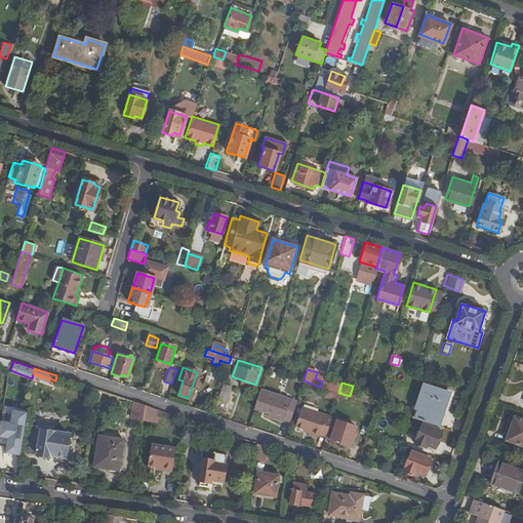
[(411,416),(441,427),(445,414),(440,412),(446,391),(423,384),(411,416)]
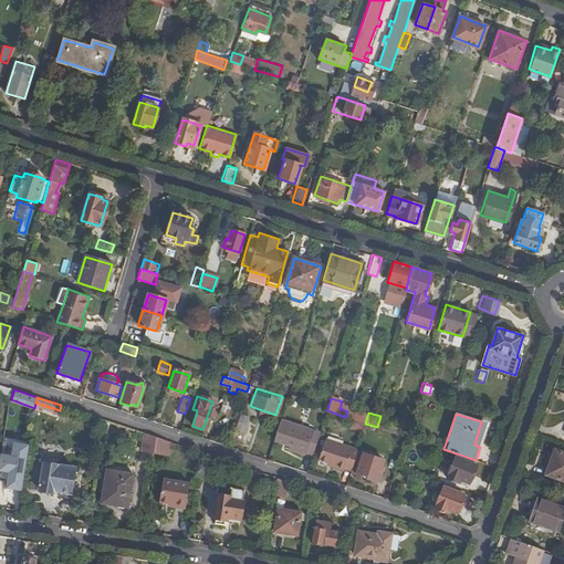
[(295,449),(312,455),(320,431),(281,418),(274,438),(296,445),(295,449)]
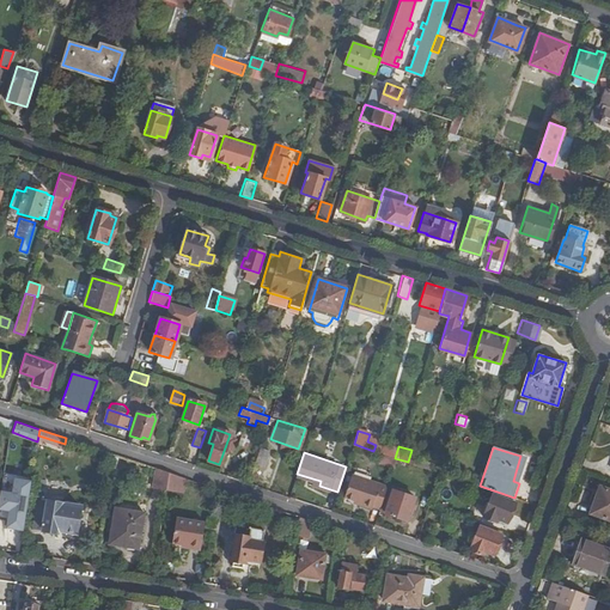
[(394,467),(396,458),(382,453),(379,462),(394,467)]
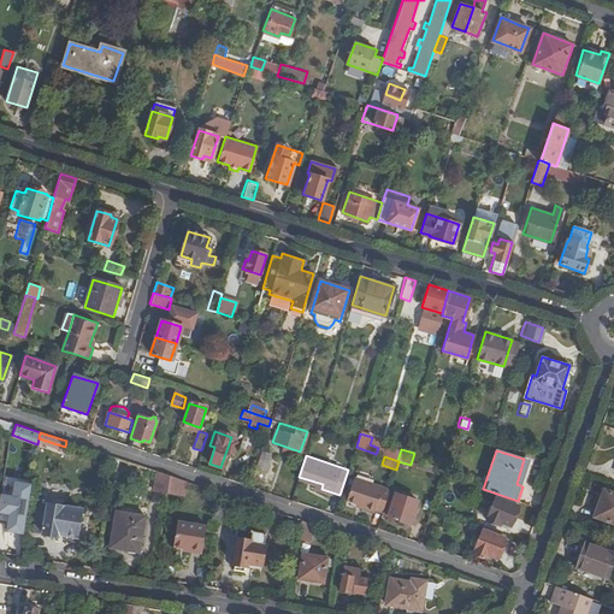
[(257,460),(252,474),(261,477),(266,462),(257,460)]
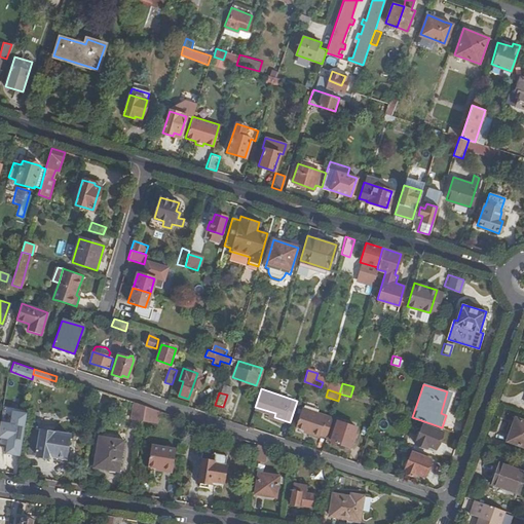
[(143,420),(145,406),(134,402),(132,418),(143,420)]
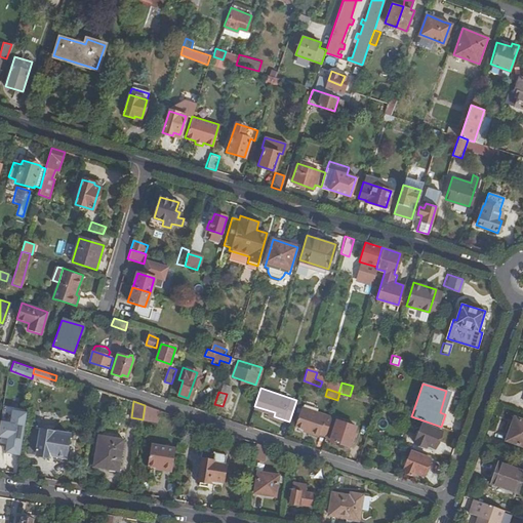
[(150,425),(152,408),(145,405),(143,419),(142,423),(150,425)]
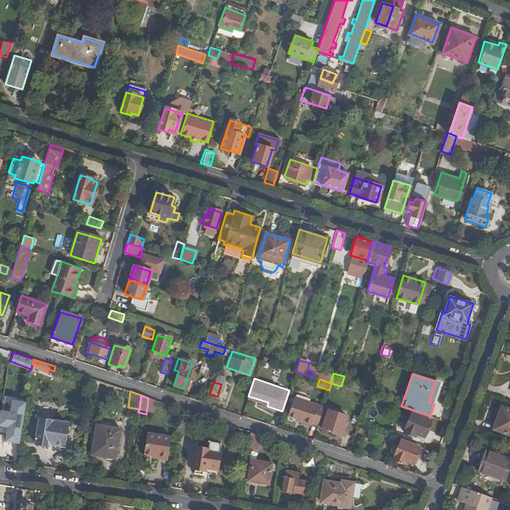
[(10,412),(0,410),(0,424),(7,426),(5,440),(19,443),(26,401),(12,398),(10,412)]
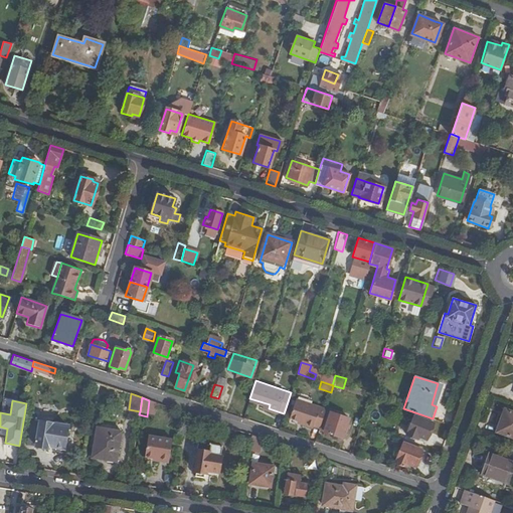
[(325,411),(325,409),(296,400),(290,417),(301,421),(300,423),(312,428),(313,425),(319,428),(325,411)]
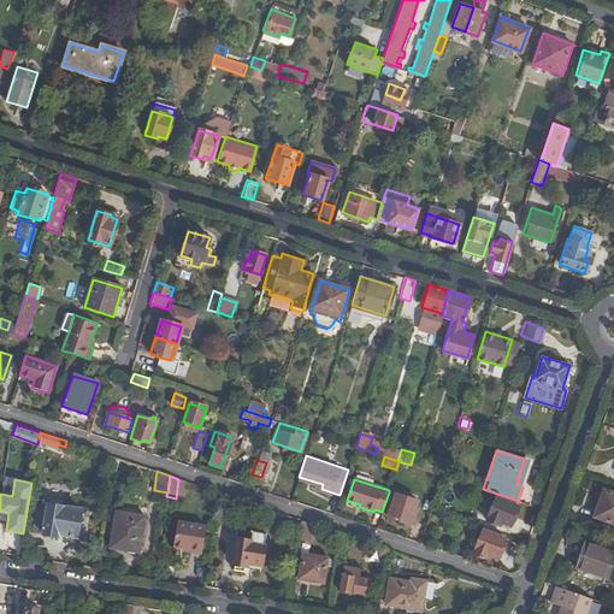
[(613,523),(613,493),(602,488),(592,514),(613,523)]
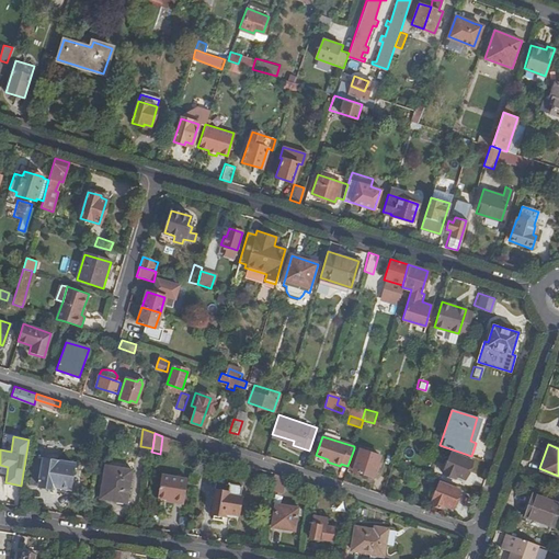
[(348,466),(346,468),(352,470),(360,449),(354,448),(348,466)]
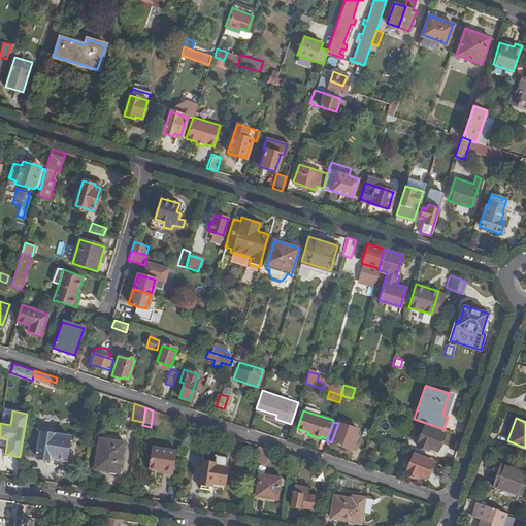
[(338,423),(331,442),(351,450),(357,429),(338,423)]
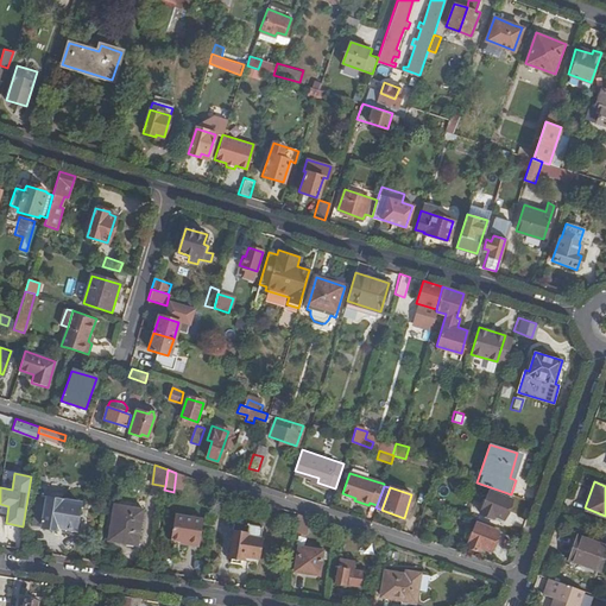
[(512,499),(490,490),(485,499),(483,498),(480,503),(484,504),(480,513),(492,518),(493,515),(503,518),(512,499)]
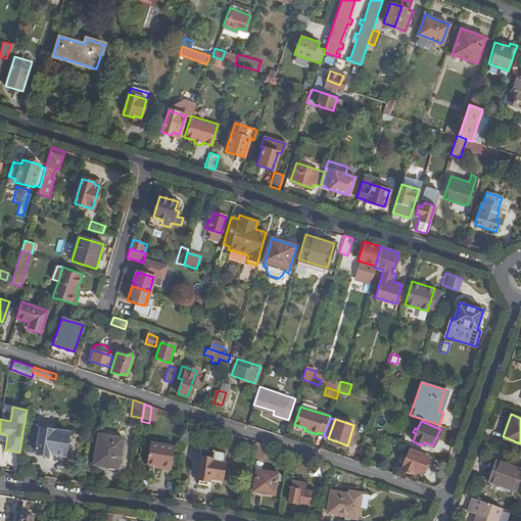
[(68,433),(40,428),(36,453),(48,456),(49,453),(54,454),(54,457),(60,458),(61,455),(64,456),(68,433)]
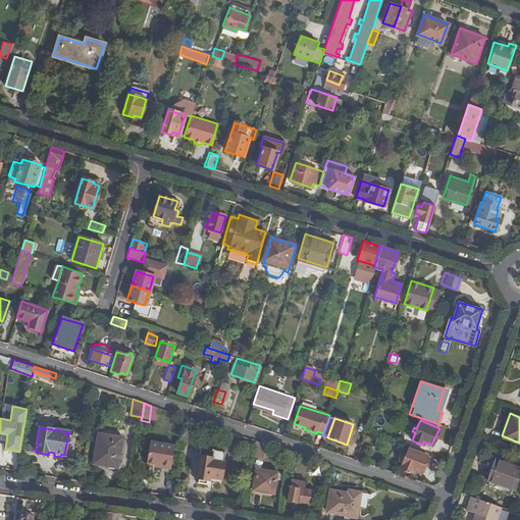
[(118,467),(122,436),(98,432),(93,463),(118,467)]
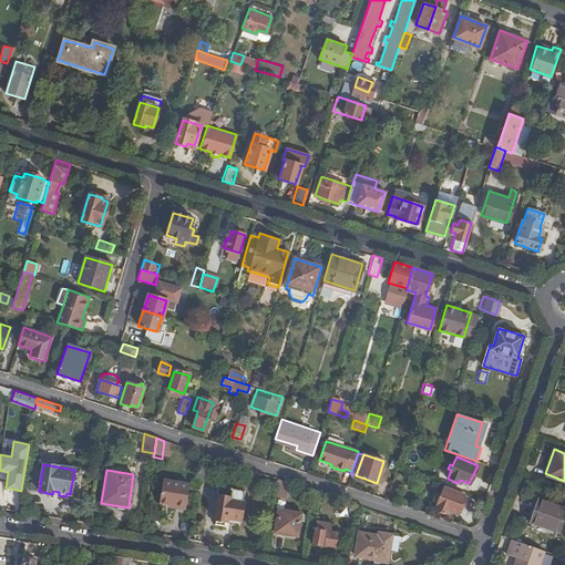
[(189,483),(164,479),(160,501),(175,504),(174,506),(185,509),(189,483)]
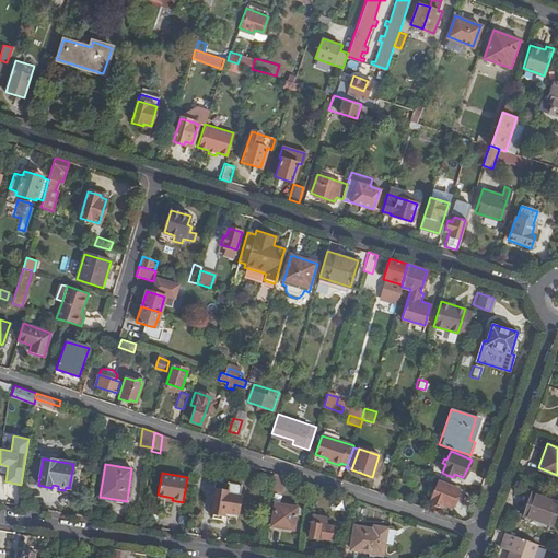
[(280,487),(281,473),(271,473),(270,487),(280,487)]
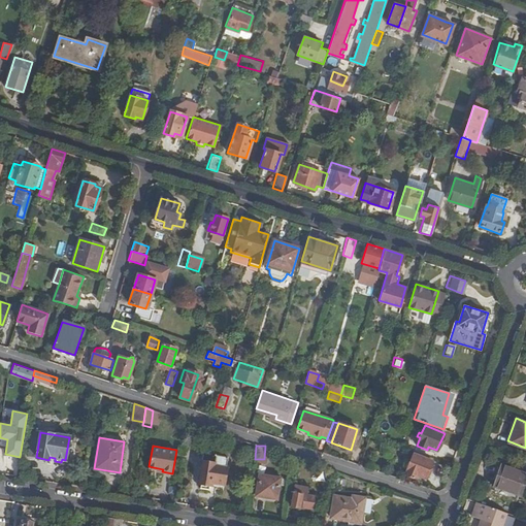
[(201,461),(203,461),(214,463),(216,455),(203,453),(201,461)]
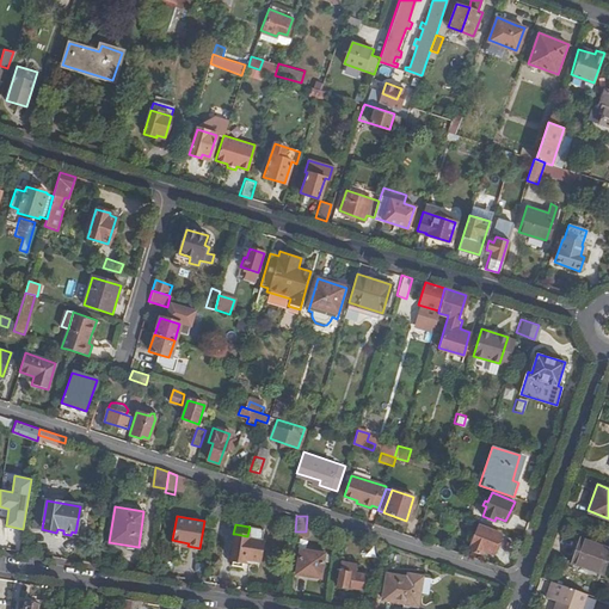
[(500,534),(478,526),(474,535),(471,534),(469,539),(472,540),(468,548),(481,553),(483,549),(492,554),(500,534)]
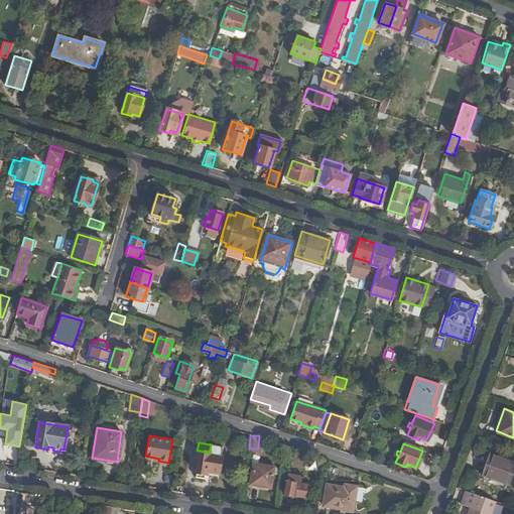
[(209,453),(199,451),(195,472),(196,473),(196,477),(204,478),(205,474),(207,474),(207,471),(219,473),(222,455),(221,455),(223,446),(211,444),(209,453)]
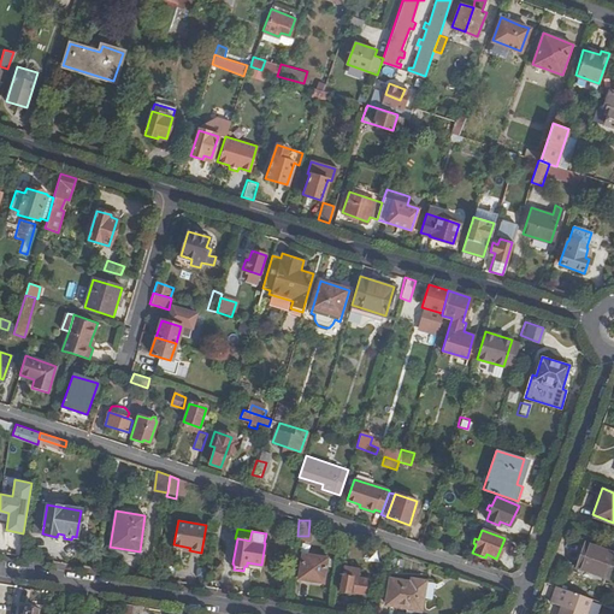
[(604,577),(613,551),(613,550),(584,541),(574,566),(604,577)]
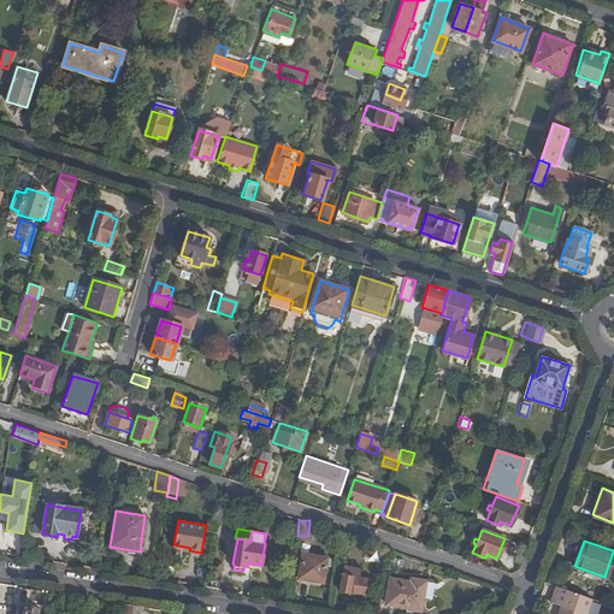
[(328,559),(303,554),(299,578),(323,582),(328,559)]
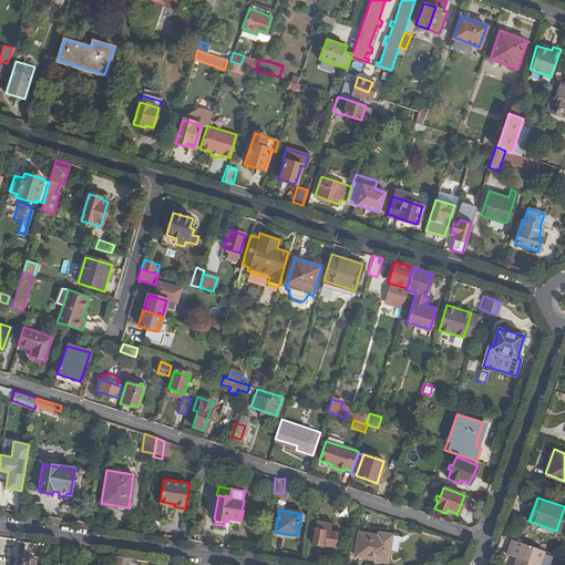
[(315,527),(310,526),(308,540),(312,541),(311,544),(321,546),(321,544),(335,546),(337,533),(328,531),(329,524),(316,521),(315,527)]
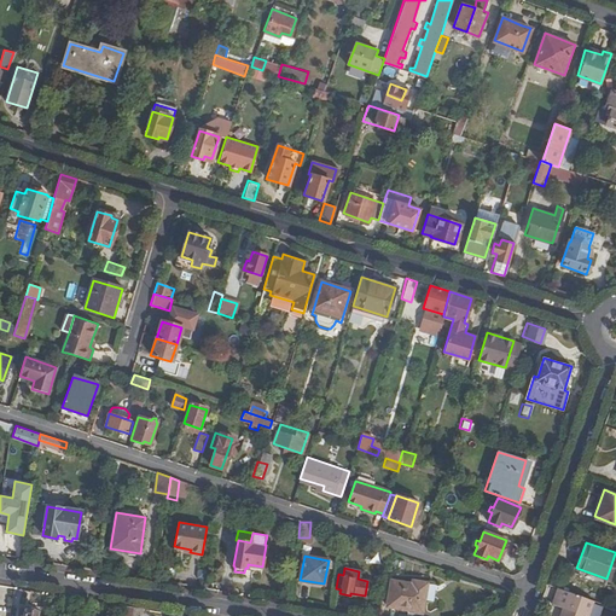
[(412,583),(393,581),(388,605),(422,611),(426,582),(413,580),(412,583)]
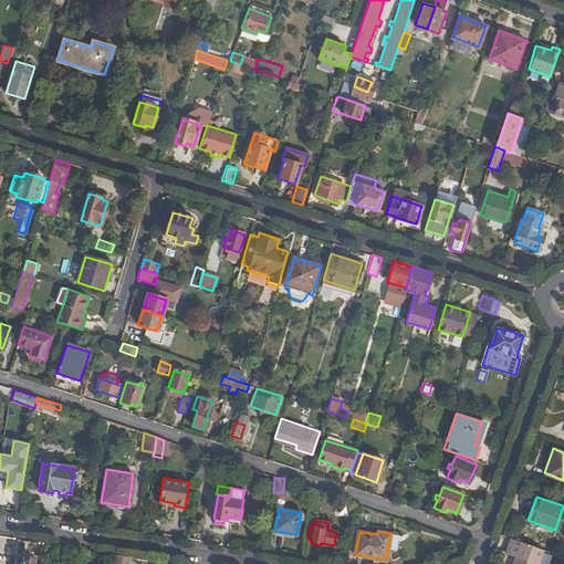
[(526,563),(534,545),(510,538),(504,552),(513,556),(511,563),(526,563)]
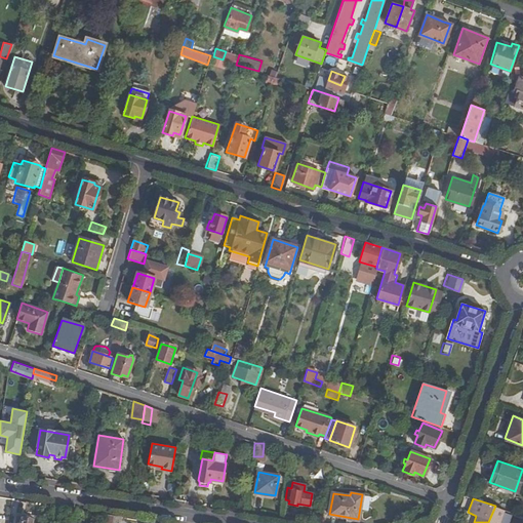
[(59,522),(63,507),(53,505),(49,522),(59,522)]
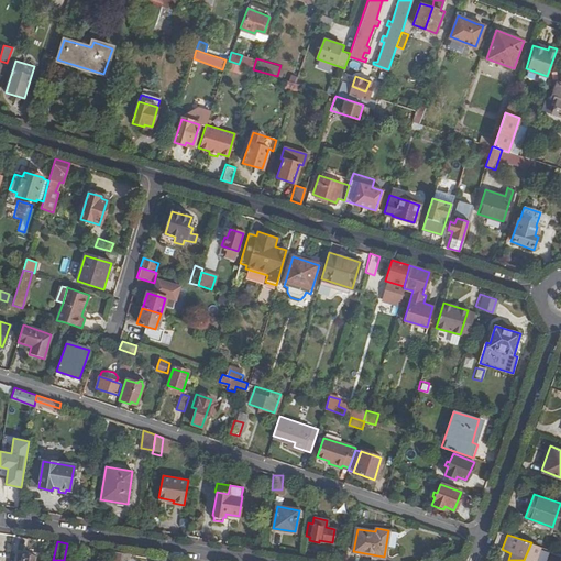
[(119,560),(121,551),(110,550),(108,560),(119,560)]
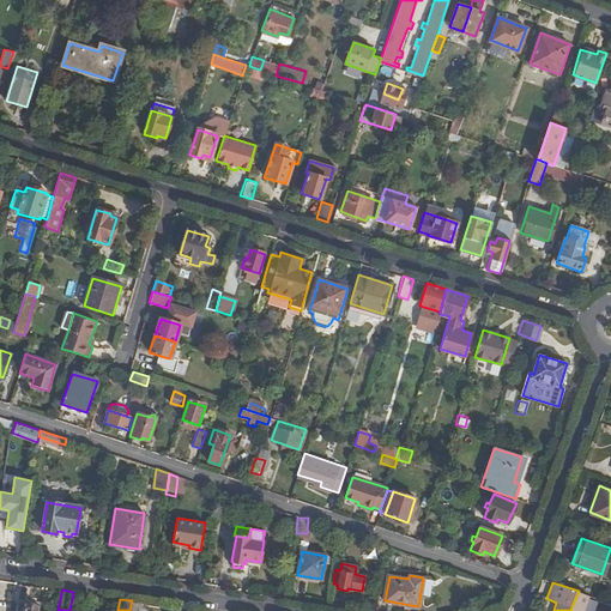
[(138,610),(140,603),(132,600),(129,610),(138,610)]
